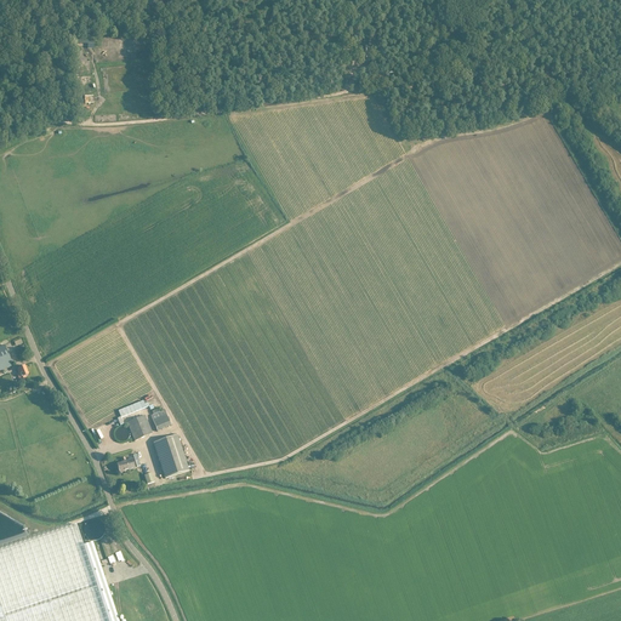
[(45,78),(62,77),(62,68),(49,68),(49,67),(40,67),(40,73),(45,73),(45,78)]
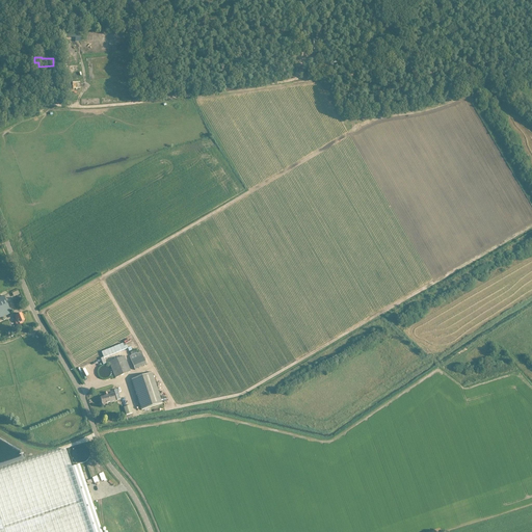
[(0,317),(11,313),(4,296),(0,297),(0,317)]
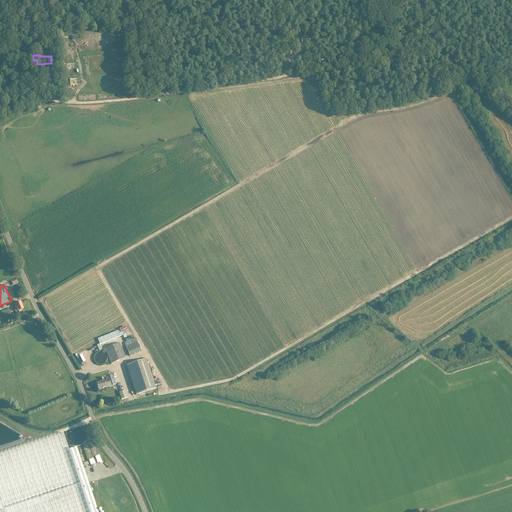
[(24,310),(21,302),(14,305),(15,308),(14,309),(17,315),(22,313),(21,311),(24,310)]
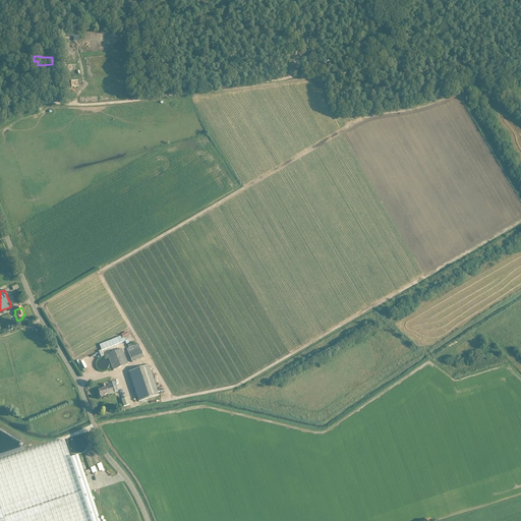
[(122,336),(111,340),(113,346),(125,341),(126,344),(129,343),(126,337),(124,339),(122,336)]
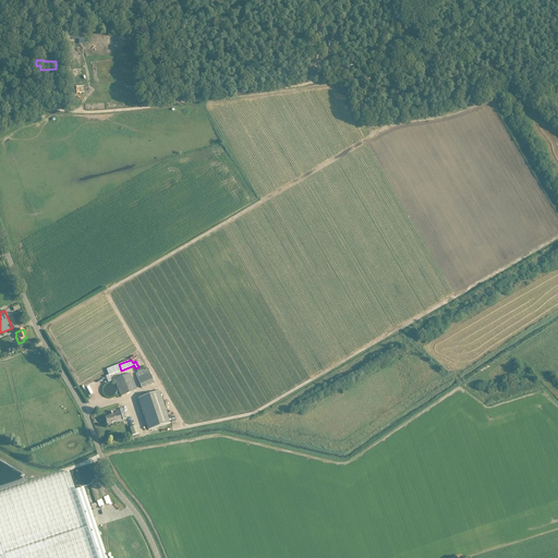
[(118,365),(108,368),(111,375),(120,371),(118,365)]
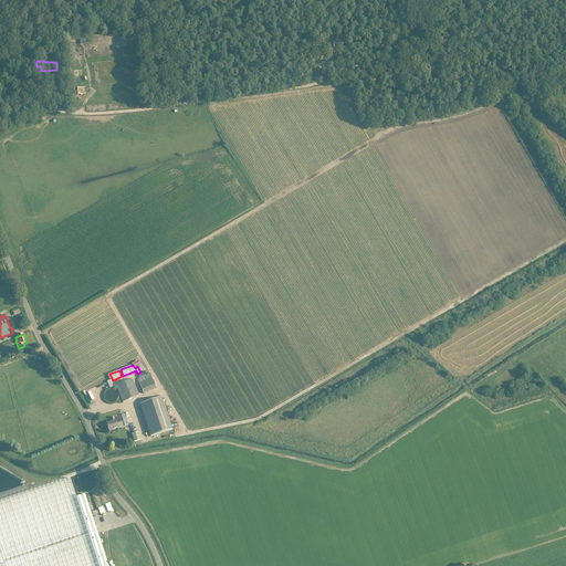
[(144,395),(156,389),(150,374),(137,379),(144,395)]
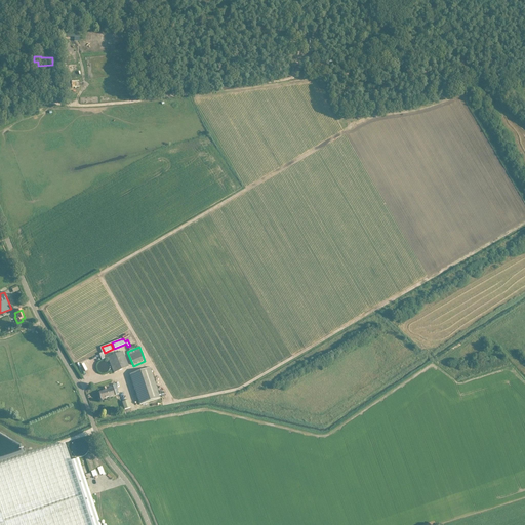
[(114,373),(129,367),(123,352),(108,358),(114,373)]
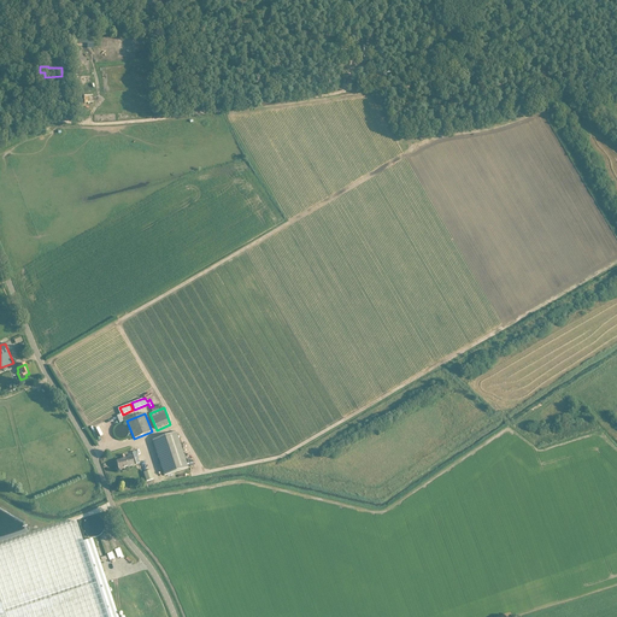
[(101,423),(95,425),(99,436),(106,434),(101,423)]
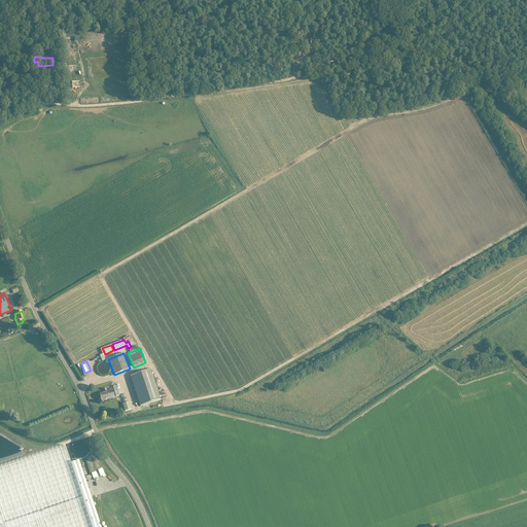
[(150,370),(130,377),(140,408),(161,400),(150,370)]
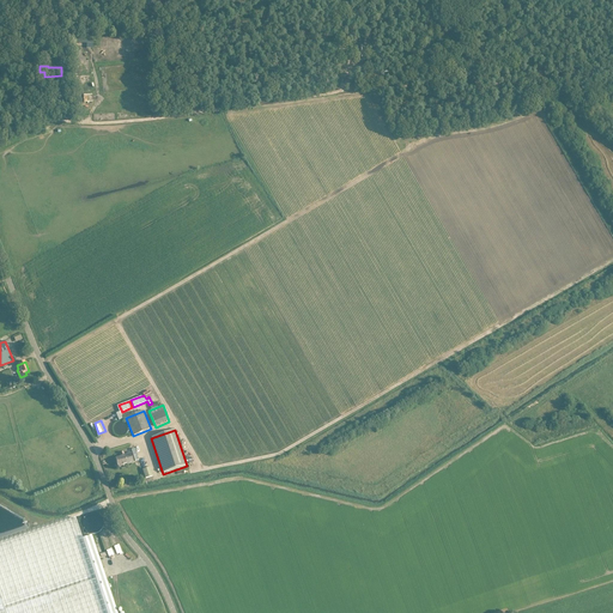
[(116,459),(117,467),(133,462),(131,455),(128,455),(127,451),(120,454),(121,457),(116,459)]
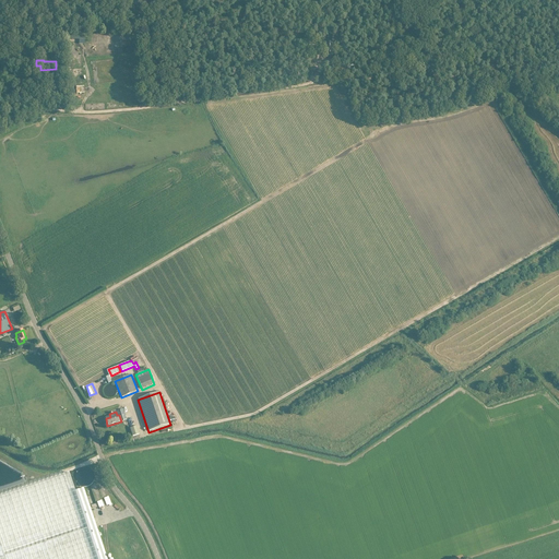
[(0,495),(0,558),(107,558),(97,527),(90,507),(84,488),(75,491),(69,473),(0,495)]
